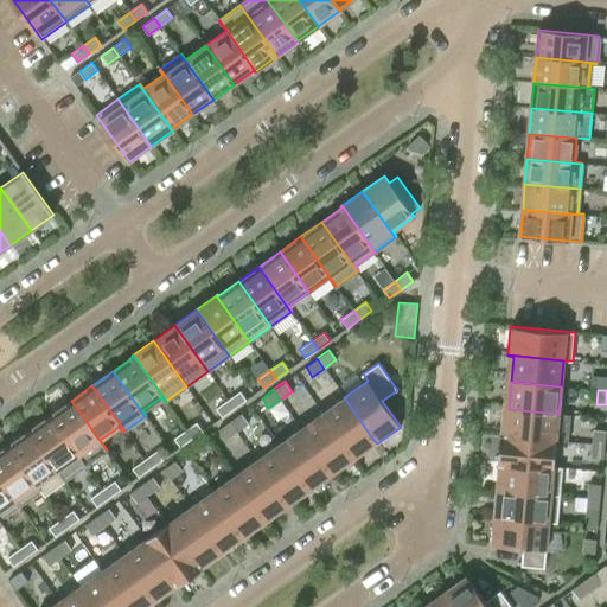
[(234,408),(247,400),(240,391),(228,400),(234,408)]
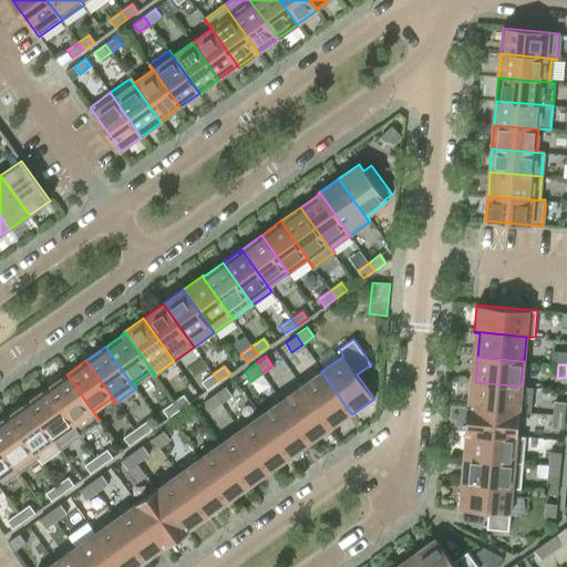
[(321,371),(301,385),(329,423),(348,410),(321,371)]
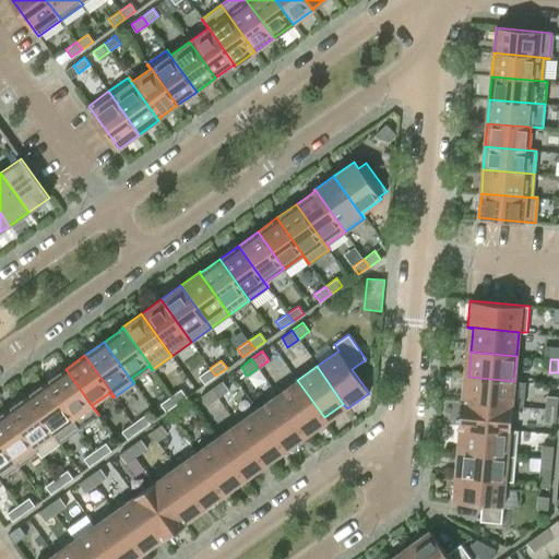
[(204,384),(215,376),(210,368),(199,376),(204,384)]
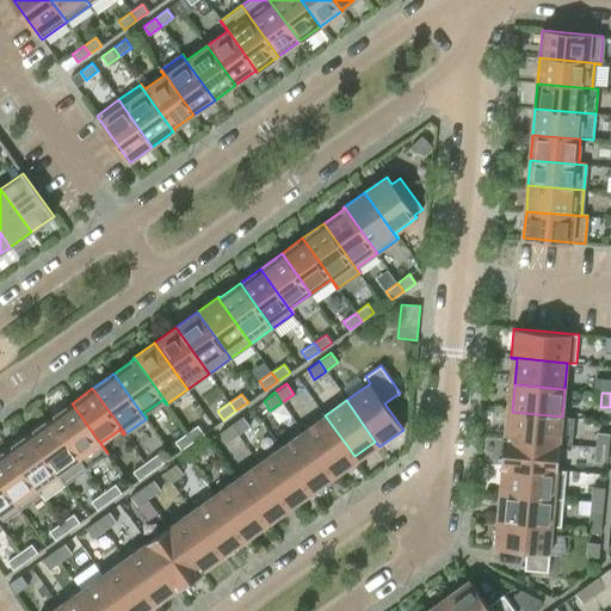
[(107,454),(72,403),(50,418),(86,468),(107,454)]
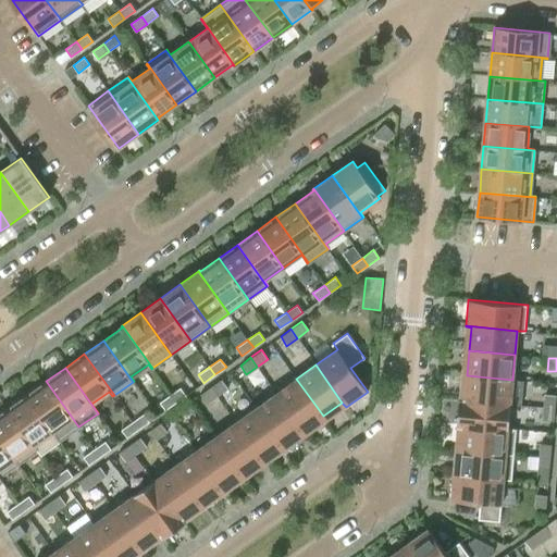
[(459,398),(458,399),(510,405),(521,406),(523,381),(512,380),(467,375),(465,399),(459,398)]
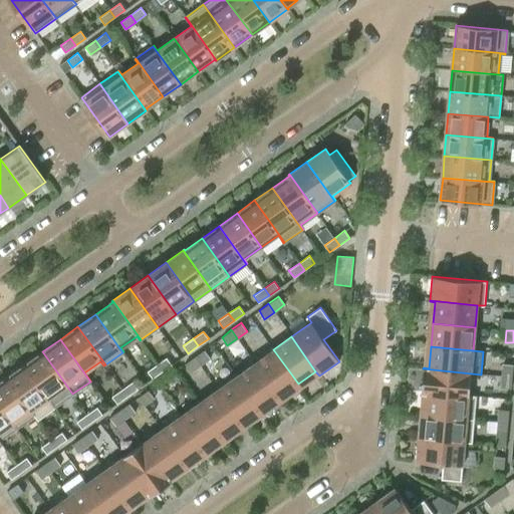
[(210,357),(204,349),(194,356),(200,364),(210,357)]
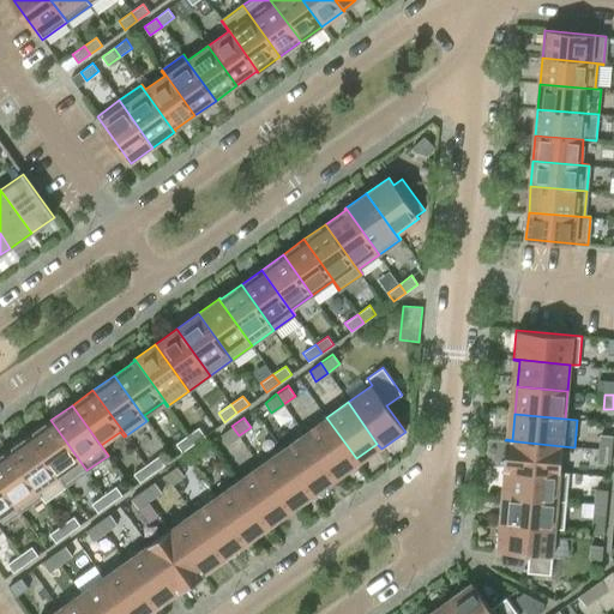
[(326,417),(305,433),(333,475),(356,458),(326,417)]
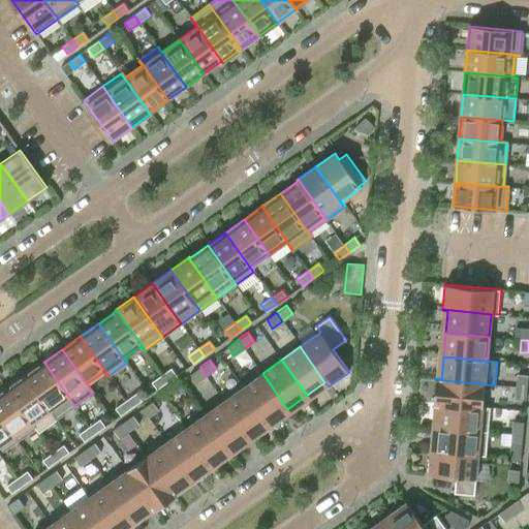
[(74,405),(43,362),(25,375),(56,418),(74,405)]
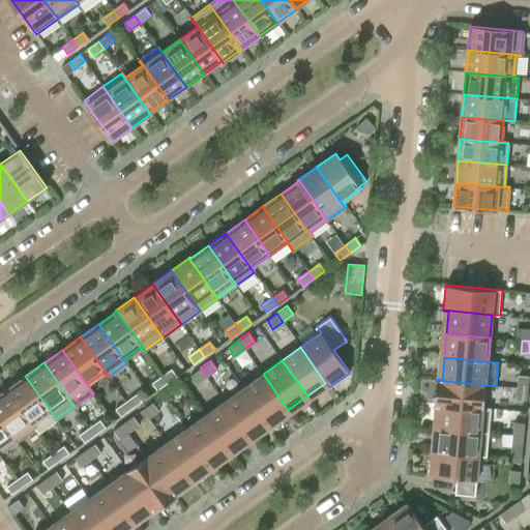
[(206,376),(200,367),(189,375),(196,384),(206,376)]
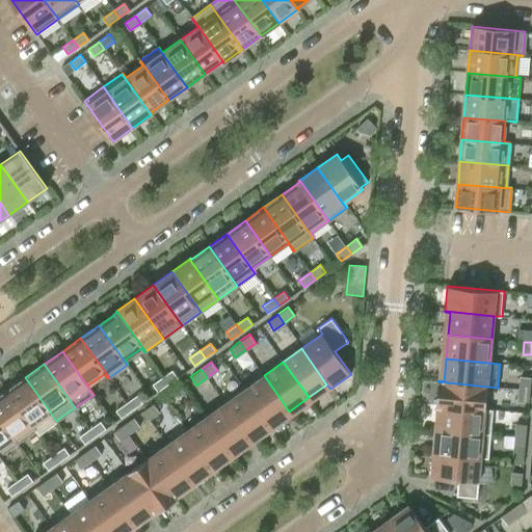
[(180,380),(178,377),(173,370),(163,377),(168,384),(170,387),(180,380)]
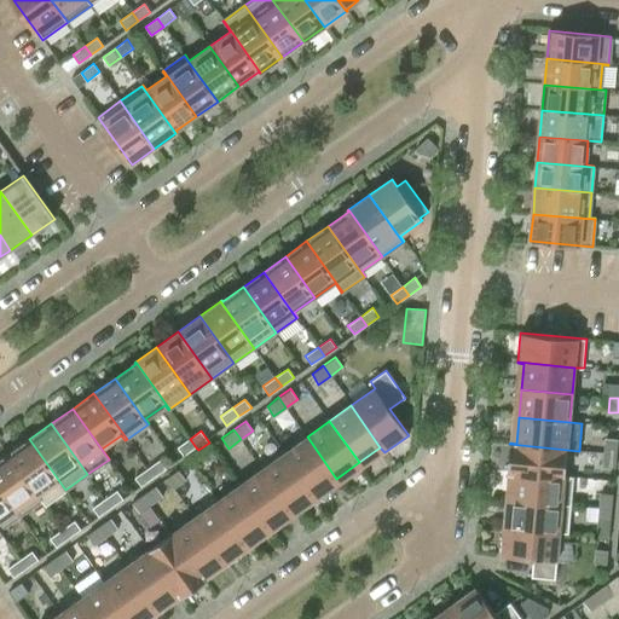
[(307,437),(284,453),(314,495),(336,479),(307,437)]
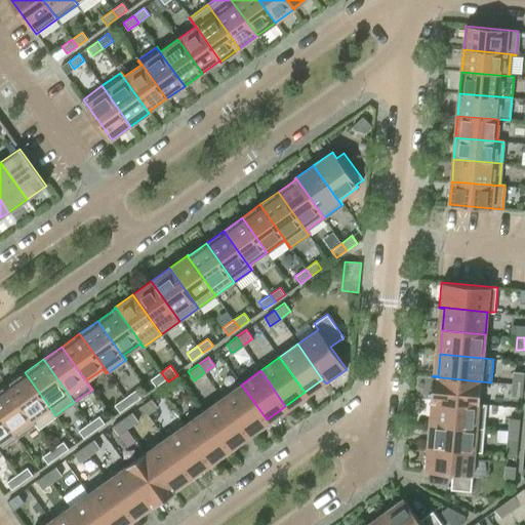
[(524,385),(524,372),(514,371),(513,384),(524,385)]
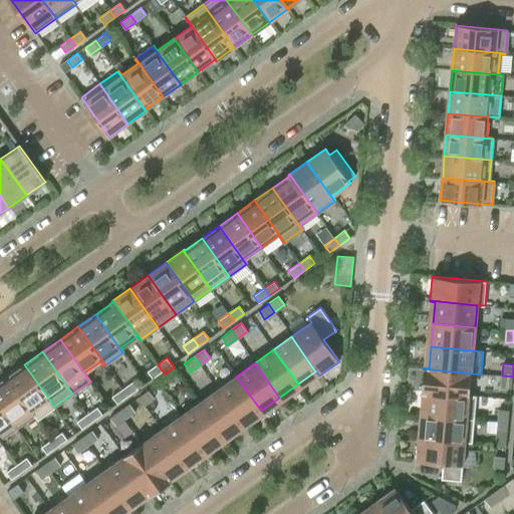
[(54,407),(24,364),(7,376),(34,416),(35,415),(32,411),(48,400),(53,408),(54,407)]
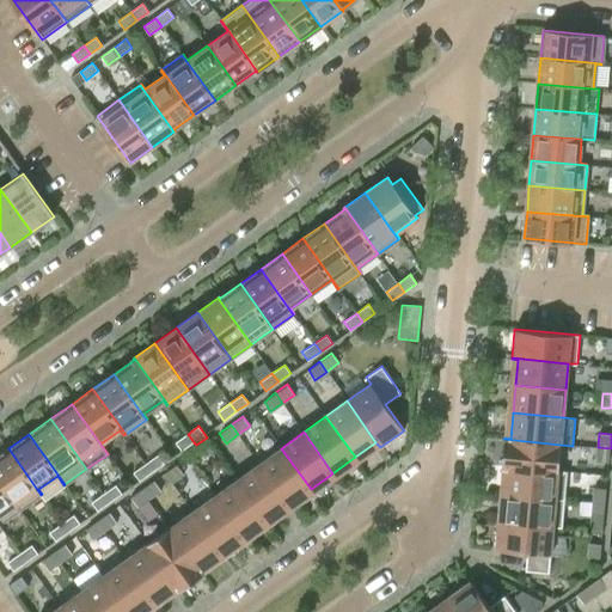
[(194,442),(188,434),(176,442),(182,451),(194,442)]
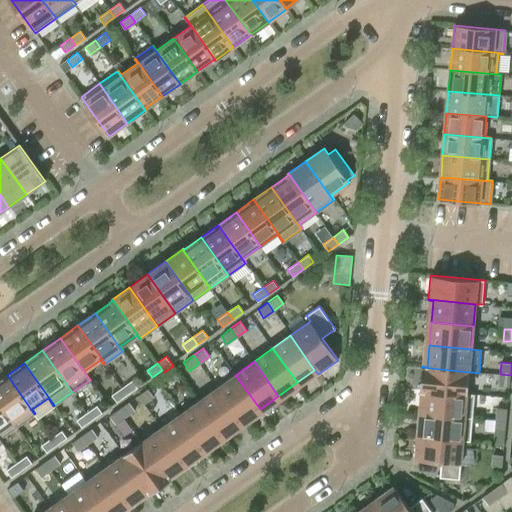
[(181,377),(175,368),(174,367),(164,375),(171,384),(181,377)]
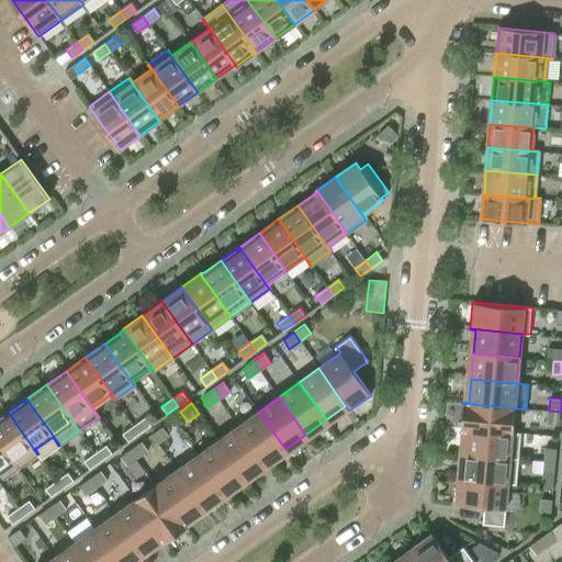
[(462,403),(460,428),(513,433),(515,408),(462,403)]
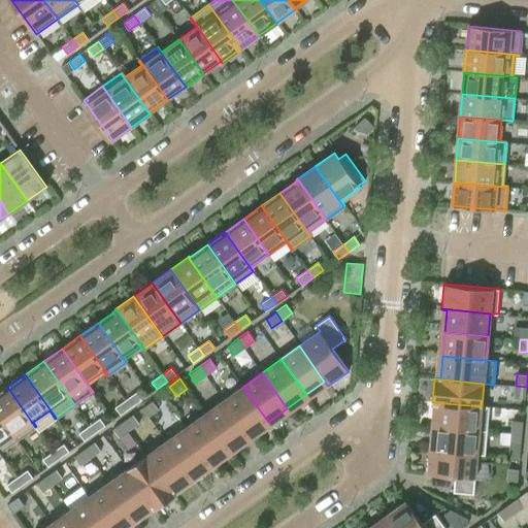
[(525,399),(527,387),(516,386),(514,398),(525,399)]
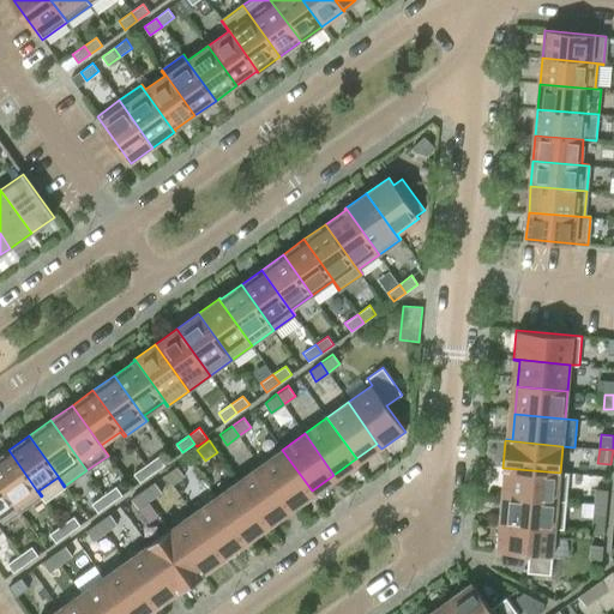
[(41,497),(8,450),(0,456),(0,483),(19,511),(40,497),(41,497)]
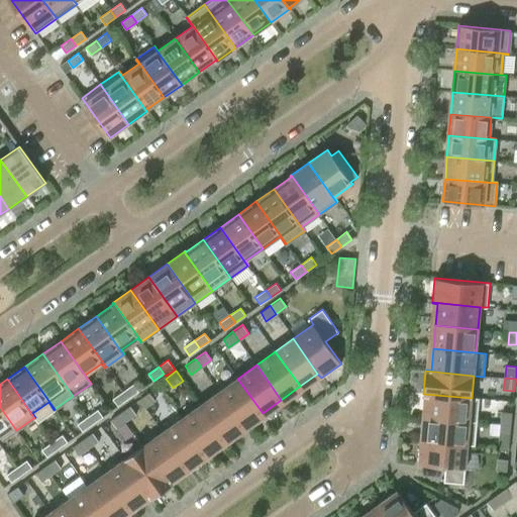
[(237,379),(219,392),(243,426),(263,413),(237,379)]
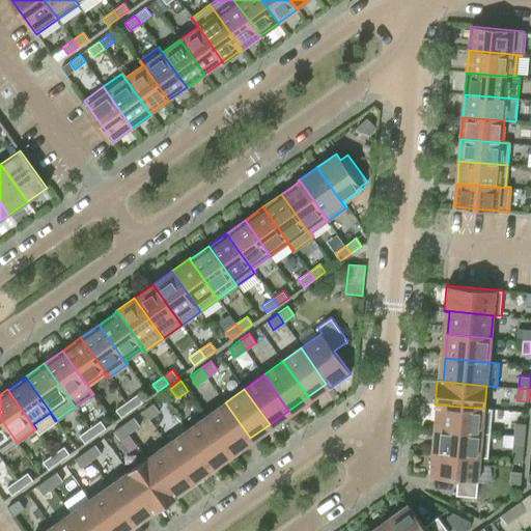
[(132,410),(142,401),(137,394),(127,402),(132,410)]
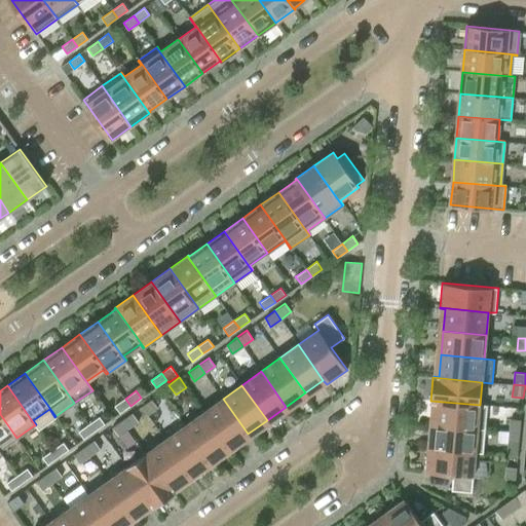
[(119,413),(130,406),(125,399),(114,406),(119,413)]
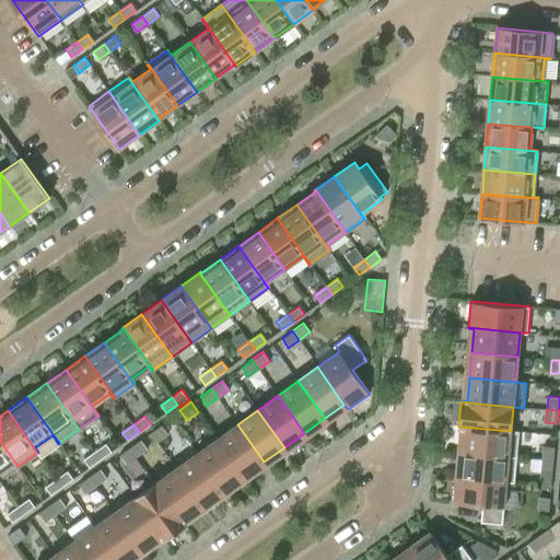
[(168,434),(161,424),(150,432),(158,442),(168,434)]
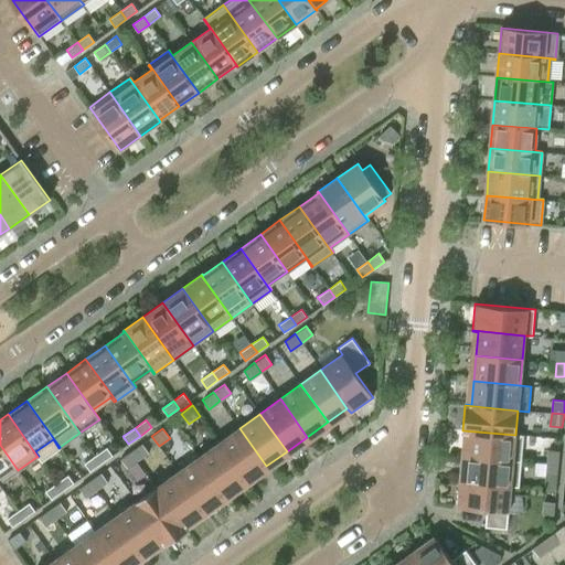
[(240,428),(219,443),(246,480),(266,466),(240,428)]
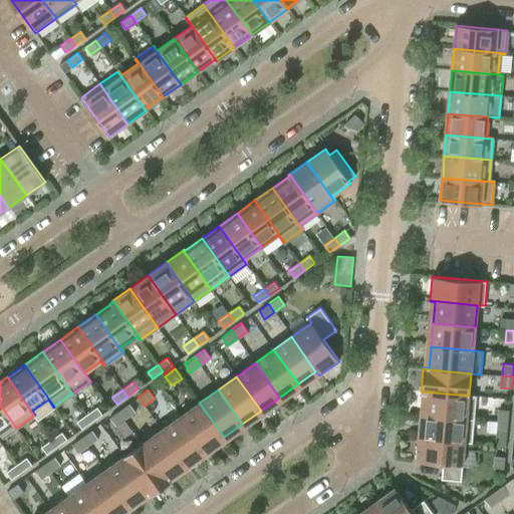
[(421,392),(421,393),(427,393),(425,415),(475,420),(477,397),(469,396),(421,392)]
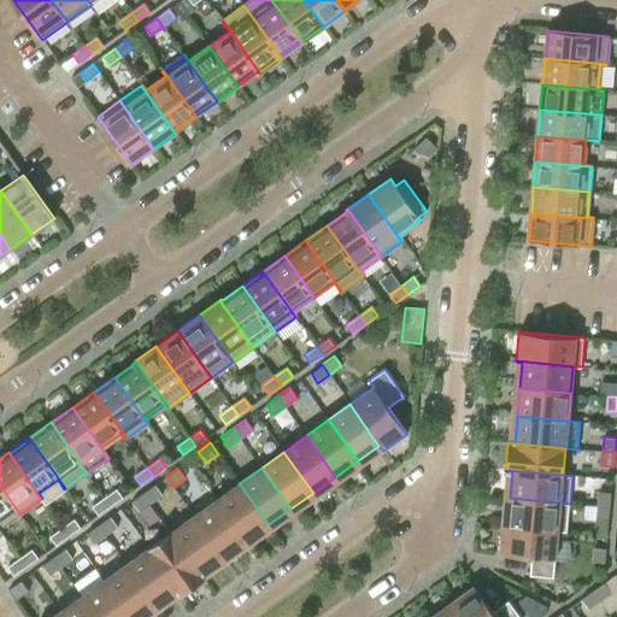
[(239,483),(217,500),(246,541),(269,524),(239,483)]
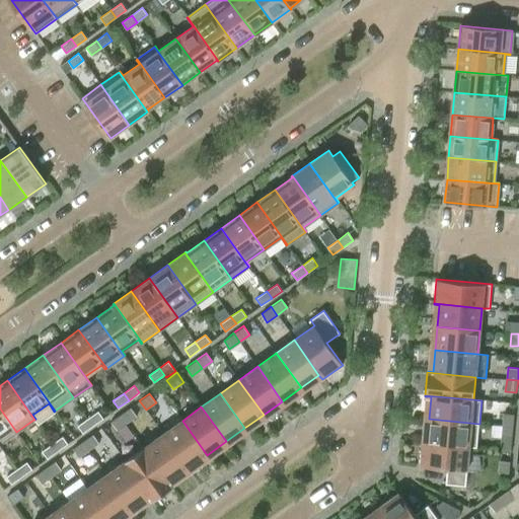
[(137,416),(131,408),(121,415),(127,423),(137,416)]
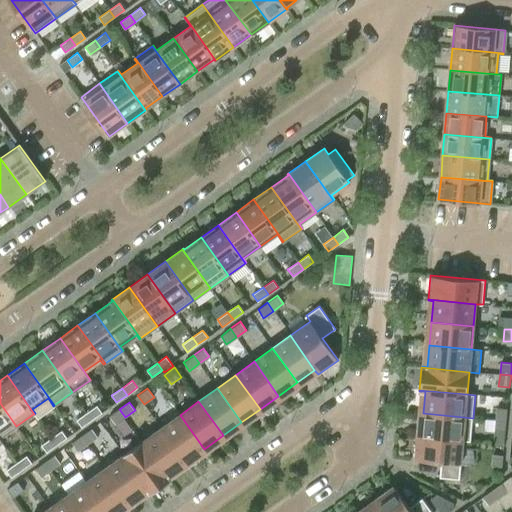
[(0,437),(16,426),(0,403),(0,440),(2,443),(2,442),(0,438),(0,437)]
